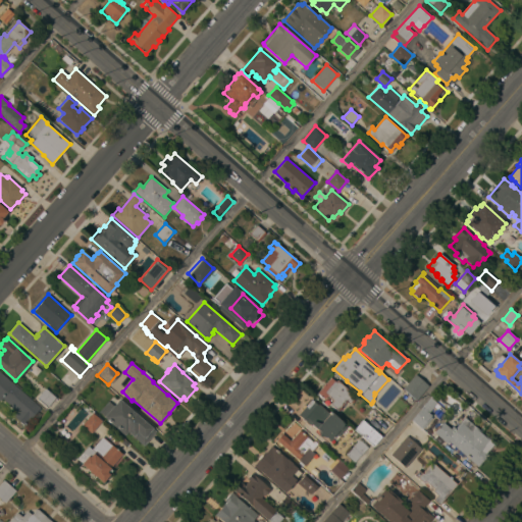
[(0,371),(41,408),(37,411),(42,415),(37,421),(32,417),(24,425),(13,416),(17,412),(2,399),(0,401),(0,371)]
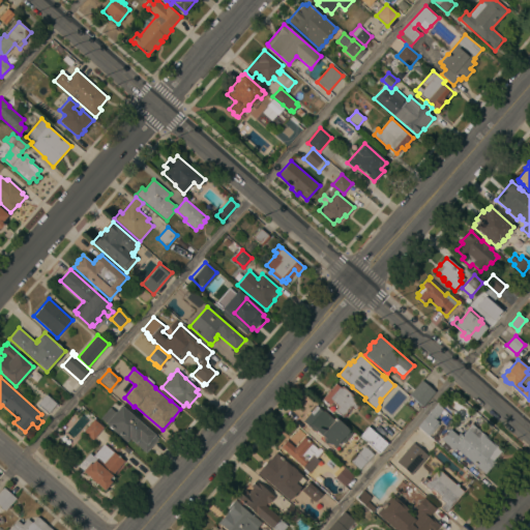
[(436,392),(422,407),(409,394),(422,380),(436,392)]
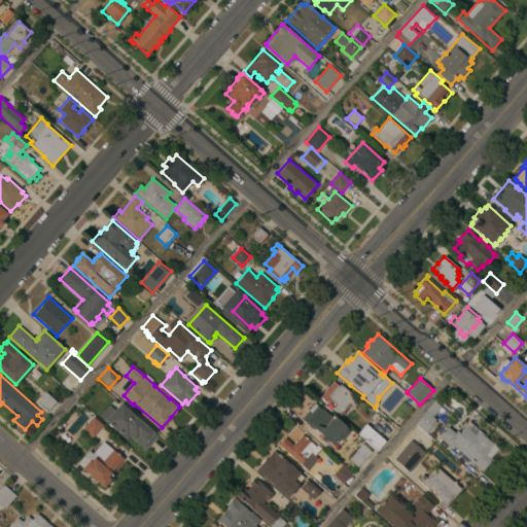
[(325,391),(325,390),(328,387),(329,387),(334,381),(339,386),(341,384),(351,393),(350,395),(357,402),(354,407),(350,403),(341,415),(334,409),(337,405),(331,399),(328,403),(320,396),(325,391)]
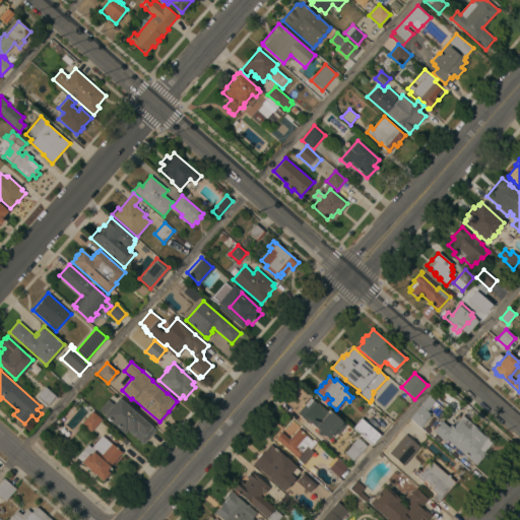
[(56,395),(47,406),(37,397),(45,387),(56,395)]
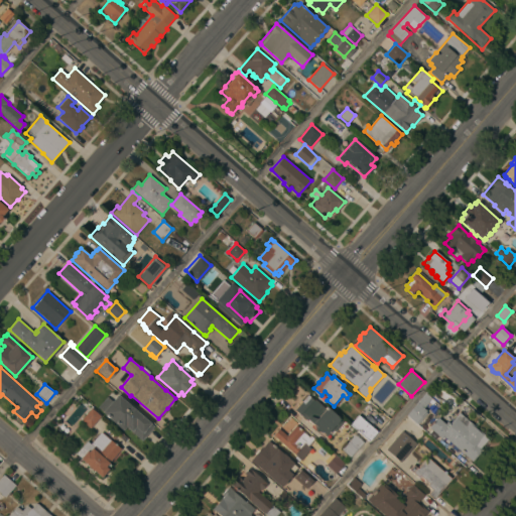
[(426,392),(432,398),(424,408),(427,411),(426,412),(427,413),(417,424),(406,414),(426,392)]
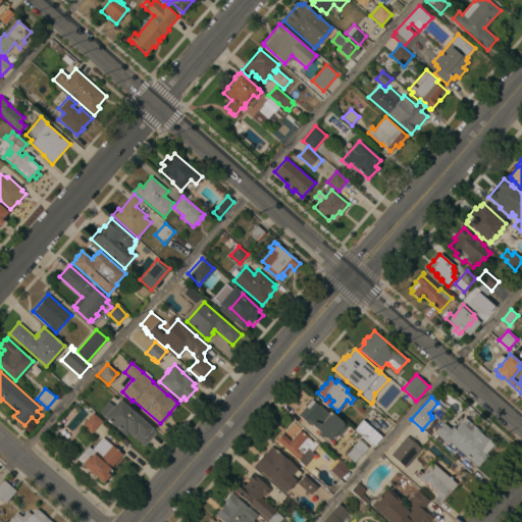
[(153,428),(156,431),(144,446),(127,431),(124,435),(104,417),(104,416),(99,412),(108,402),(113,406),(119,399),(153,428)]
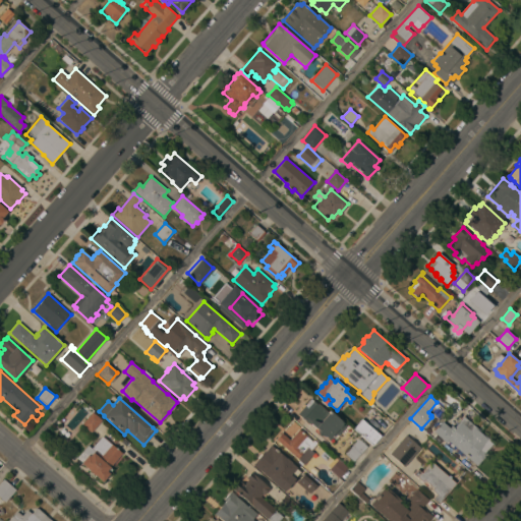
[(342,421),(346,426),(337,436),(335,433),(331,438),(332,438),(330,440),(329,439),(326,442),(313,430),(315,428),(306,420),(305,421),(298,414),(311,399),(322,408),(328,414),(331,411),(342,421)]
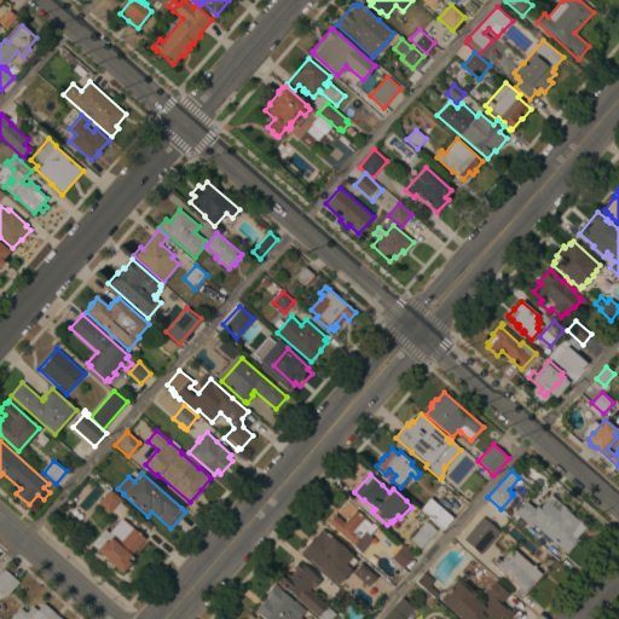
[(110,490),(121,499),(109,514),(97,504),(110,490)]
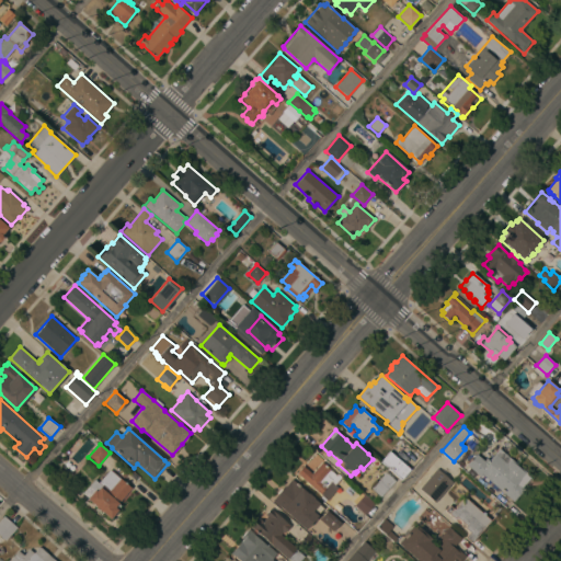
[(482,474),(480,477),(467,465),(476,454),(488,464),(493,457),(493,456),(500,448),(514,461),(522,469),(523,468),(531,477),(523,487),(524,488),(522,490),(523,491),(513,502),(482,474)]
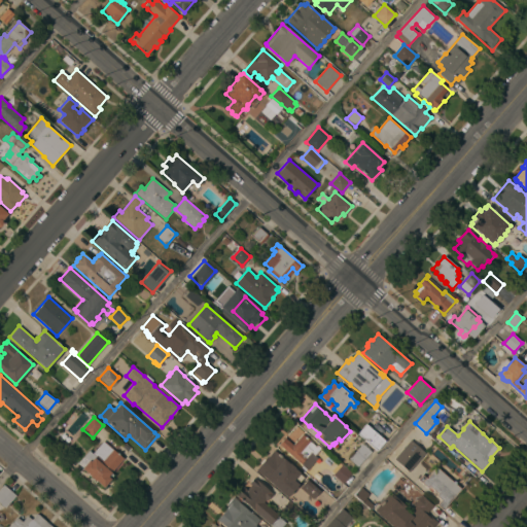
[(386,441),(377,451),(357,433),(366,424),(386,441)]
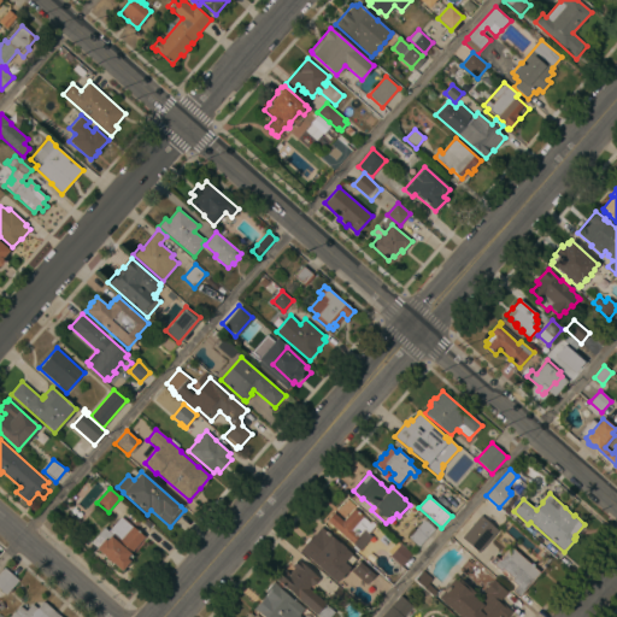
[(342,521),(354,509),(363,516),(365,515),(371,521),(376,524),(369,533),(372,536),(360,550),(352,544),(327,519),(334,512),(342,521)]
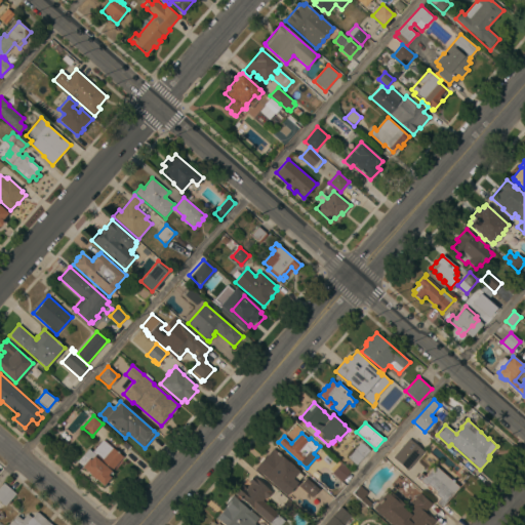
[(409,438),(425,451),(407,471),(393,457),(409,438)]
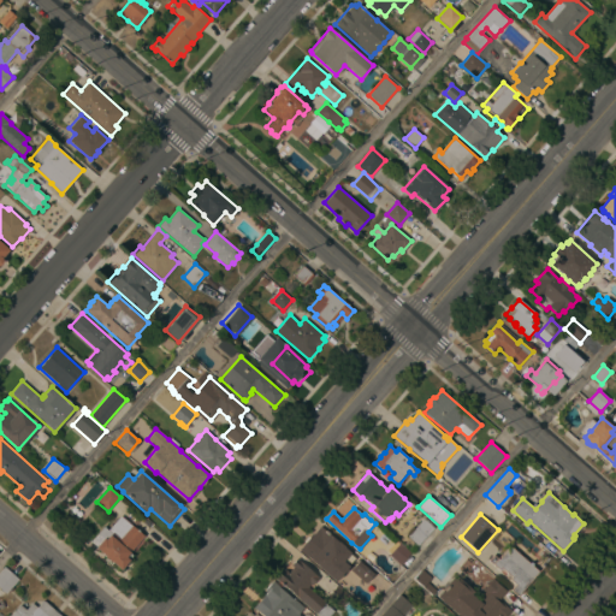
[(95,548),(104,538),(98,533),(104,527),(108,531),(120,515),(144,535),(129,554),(132,556),(129,560),(130,560),(122,570),(95,548)]
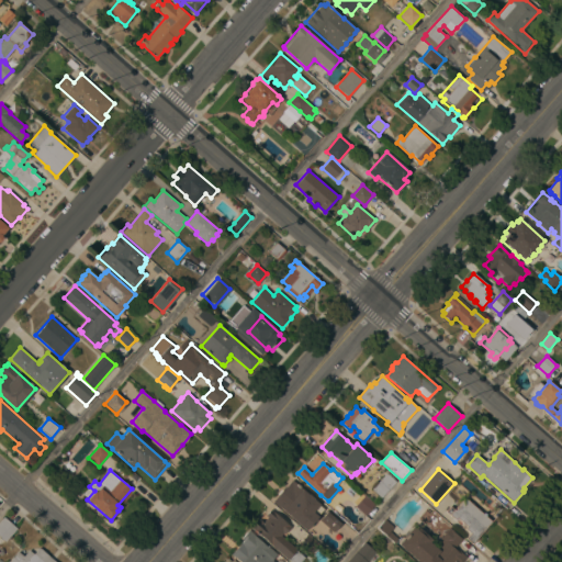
[(386,473),(396,482),(381,498),(372,490),(386,473)]
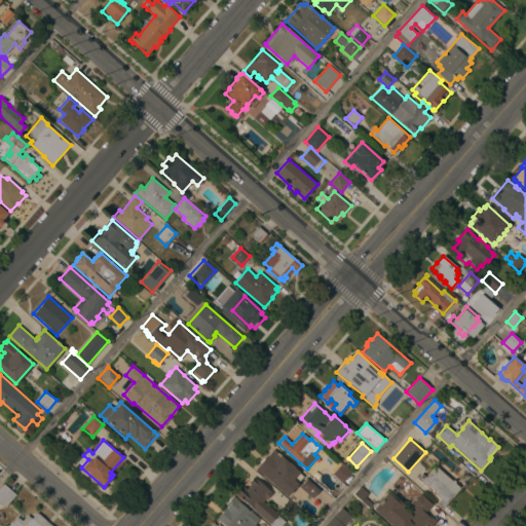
[(289,462),(294,466),(294,467),(299,472),(299,473),(303,477),(297,483),(298,484),(287,496),(256,470),(261,463),(260,462),(264,458),(265,459),(273,449),(289,462)]
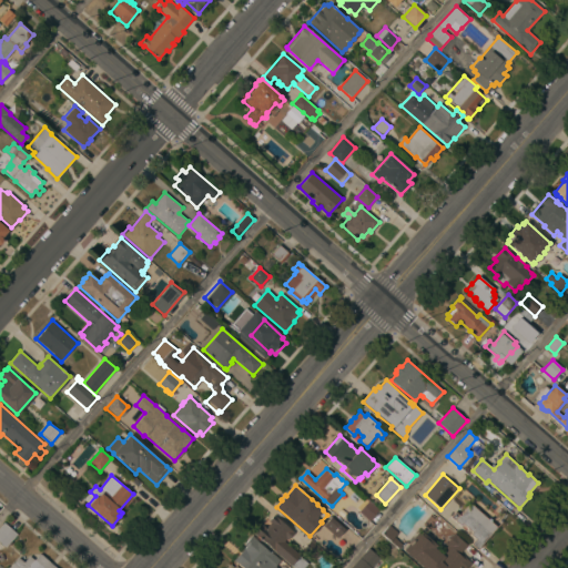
[(379,509),(369,520),(358,511),(369,500),(379,509)]
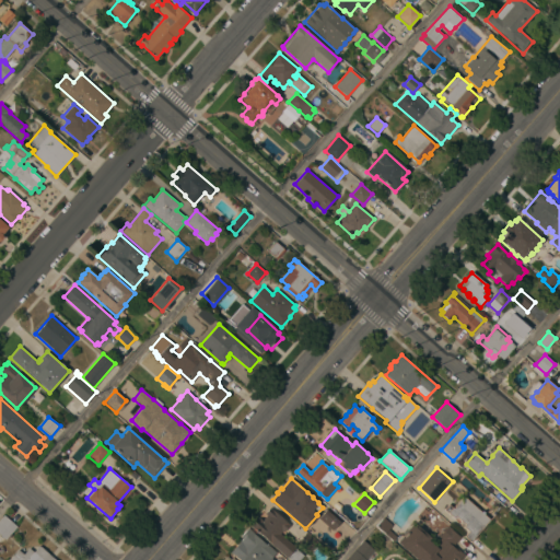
[(464,497),(490,518),(471,541),(465,536),(468,532),(464,527),(466,524),(455,515),(453,517),(444,510),(448,504),(454,509),(464,497)]
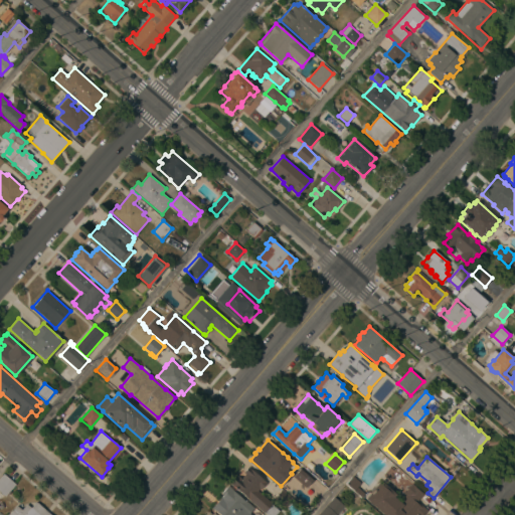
[(267,483),(261,489),(260,489),(258,491),(272,503),(271,504),(279,511),(275,514),(266,514),(229,483),(235,476),(238,479),(240,478),(241,479),(245,474),(243,473),(248,467),(267,483)]
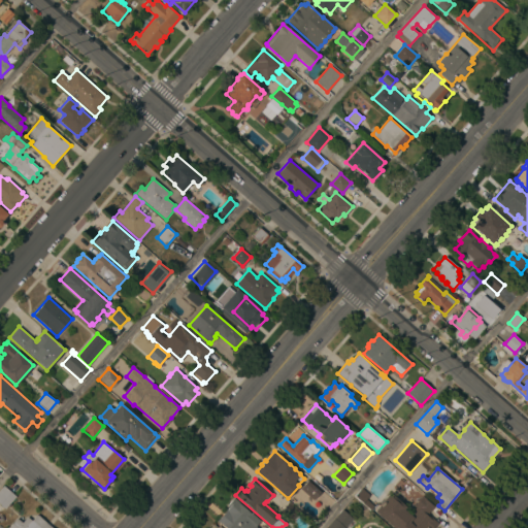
[(300,489),(309,479),(322,490),(314,500),(300,489)]
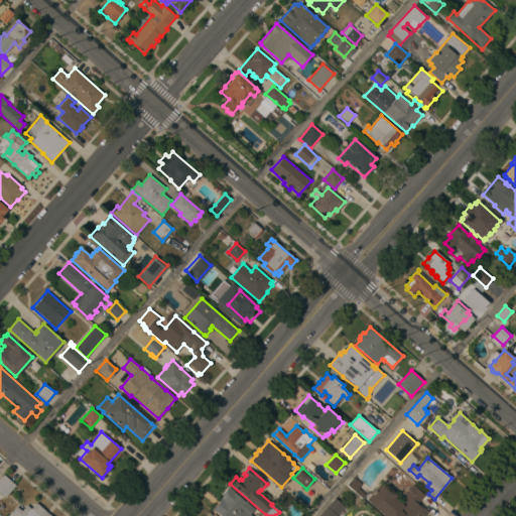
[(0,479),(4,475),(16,485),(5,497),(0,492),(0,479)]
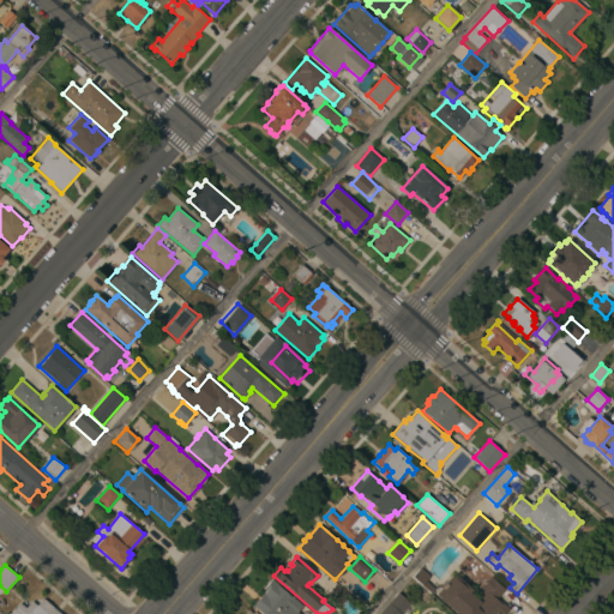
[(431,576),(426,581),(435,589),(431,594),(413,577),(421,567),(431,576)]
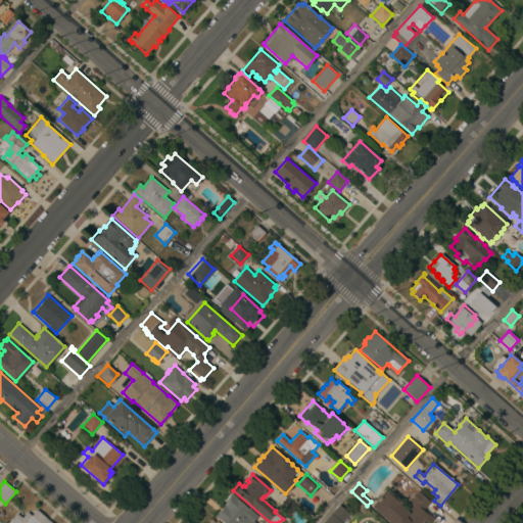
[(389,522),(372,507),(380,496),(379,495),(387,487),(402,502),(400,504),(407,510),(412,503),(410,502),(419,491),(431,502),(424,509),(434,518),(429,522),(389,522)]
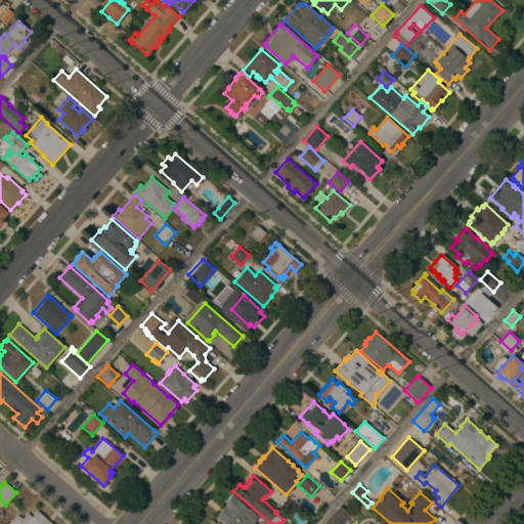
[(225,507),(224,506),(226,505),(224,503),(232,493),(237,498),(251,511),(251,510),(258,517),(253,523),(254,523),(223,523),(219,520),(215,517),(225,507)]
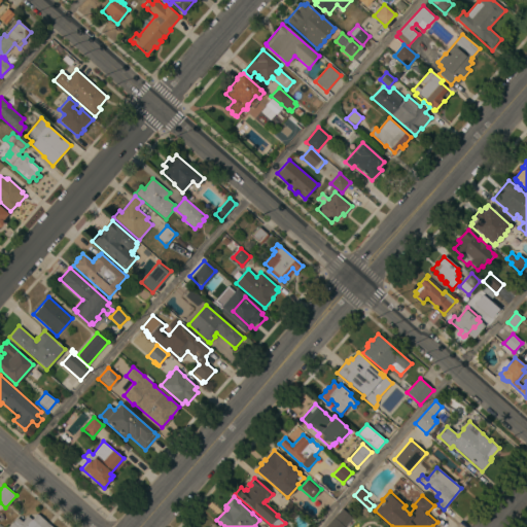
[(300,511),(291,521),(280,512),(288,501),(300,511)]
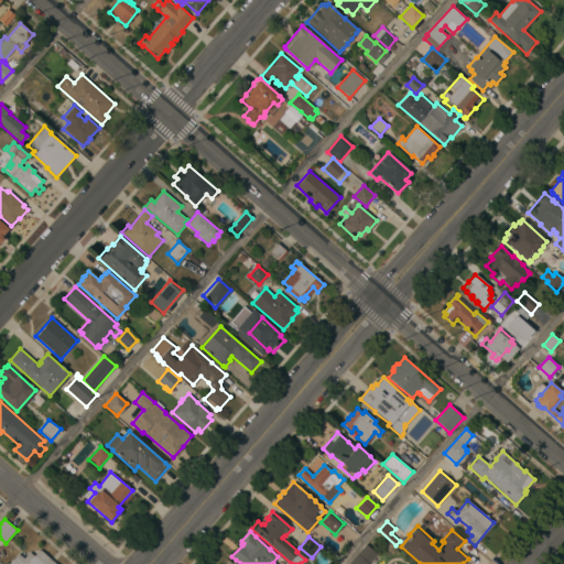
[(347,563),(366,544),(378,554),(368,563),(347,563)]
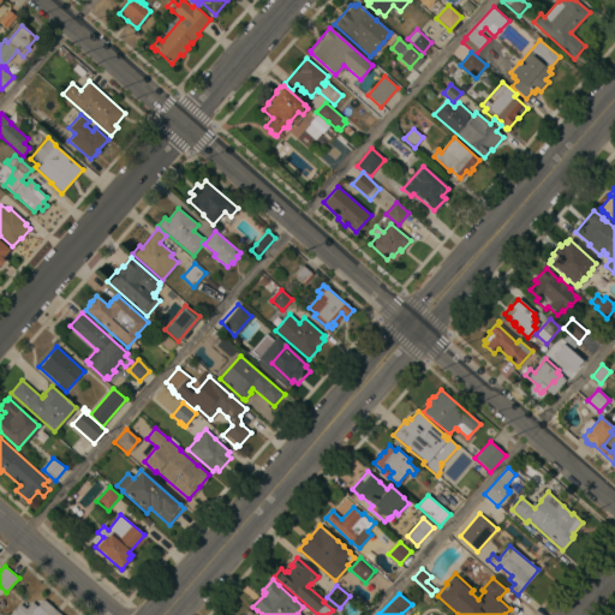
[(61,614),(10,614),(21,603),(25,608),(31,602),(36,605),(43,598),(61,614)]
